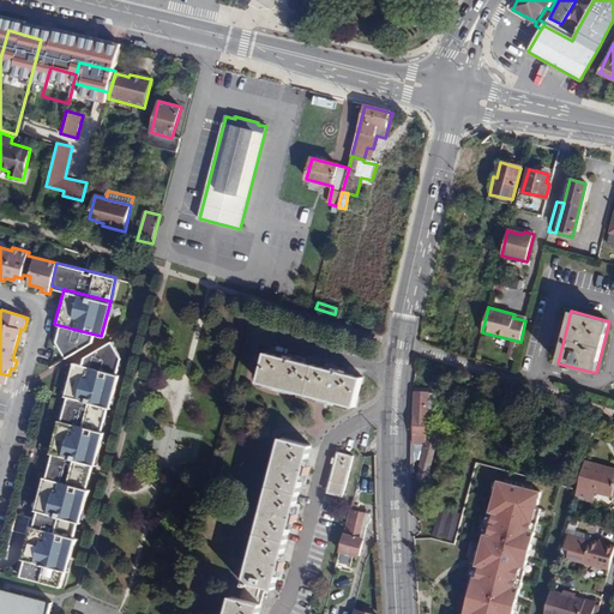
[(356,408),(363,377),(344,372),(344,368),(336,366),(335,369),(296,360),(298,356),(289,354),(288,357),(268,353),(259,383),(356,408)]
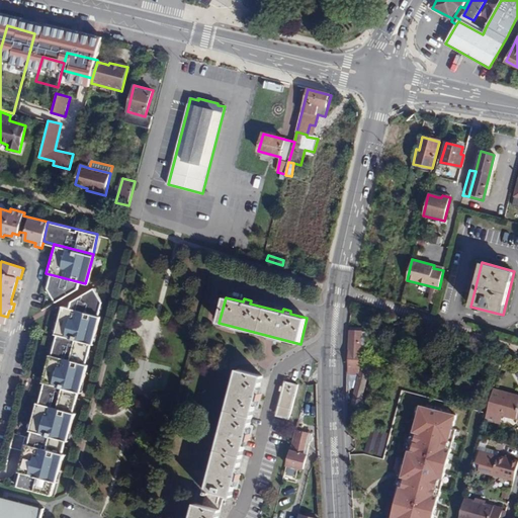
[(56,333),(91,343),(98,316),(64,306),(56,333)]
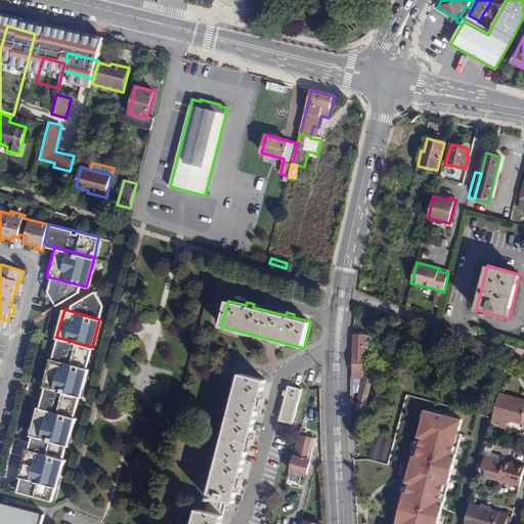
[(365,372),(375,337),(355,336),(354,370),(362,372),(365,372)]
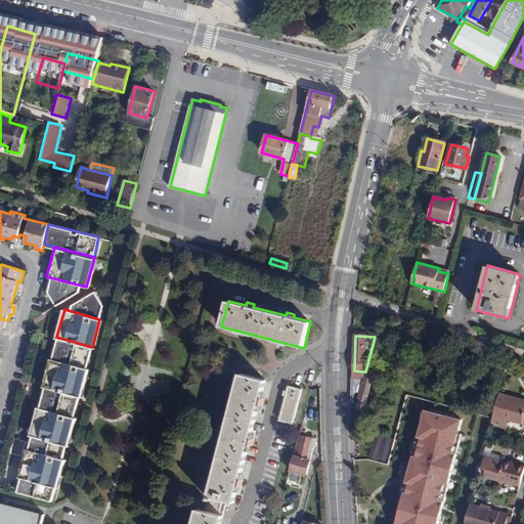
[(80,397),(87,368),(48,359),(42,388),(80,397)]
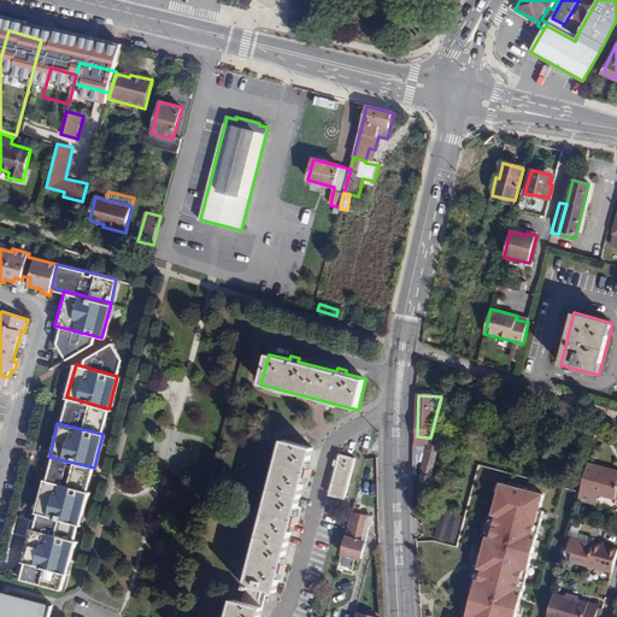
[(450,444),(430,439),(421,481),(429,483),(436,451),(446,453),(450,444)]
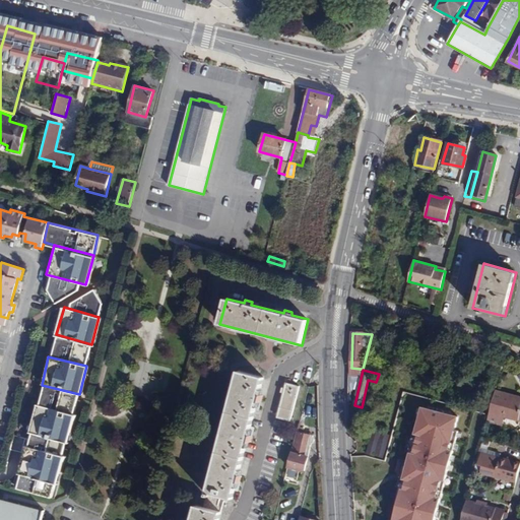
[(260,395),(264,377),(239,371),(207,493),(233,499),(238,481),(241,481),(242,475),(239,474),(248,441),(251,442),(252,435),(250,435),(258,401),(261,402),(262,396),(260,395)]
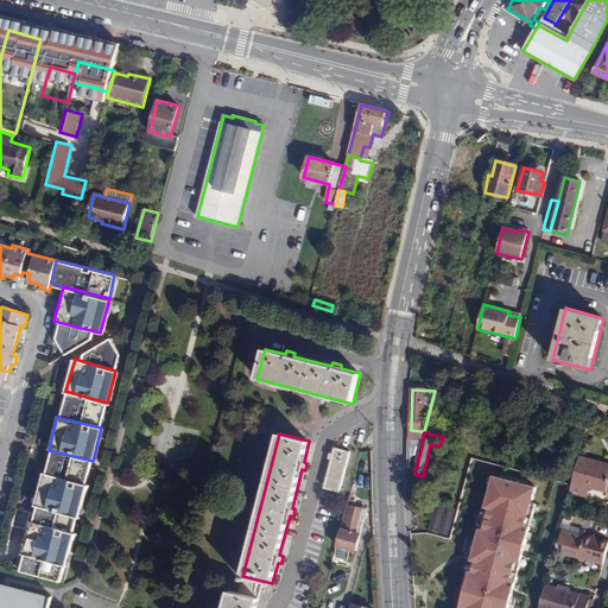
[(340,493),(350,451),(335,448),(324,488),(340,493)]
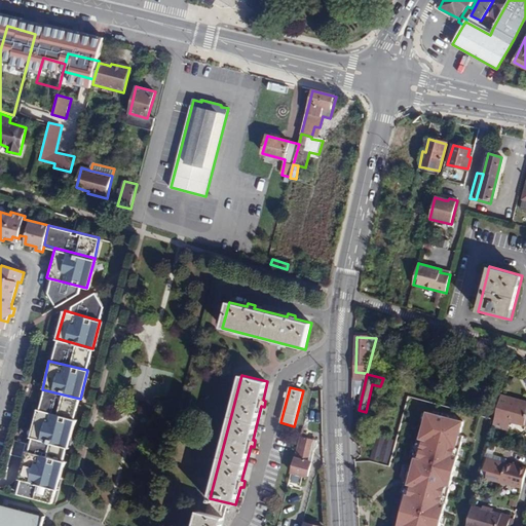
[(525,401),(500,395),(494,419),(524,426),(525,424),(525,401)]
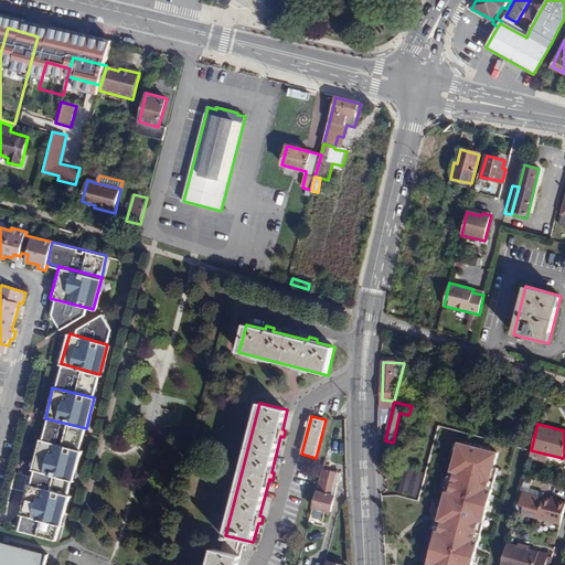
[(78,450),(38,439),(30,469),(71,479),(78,450)]
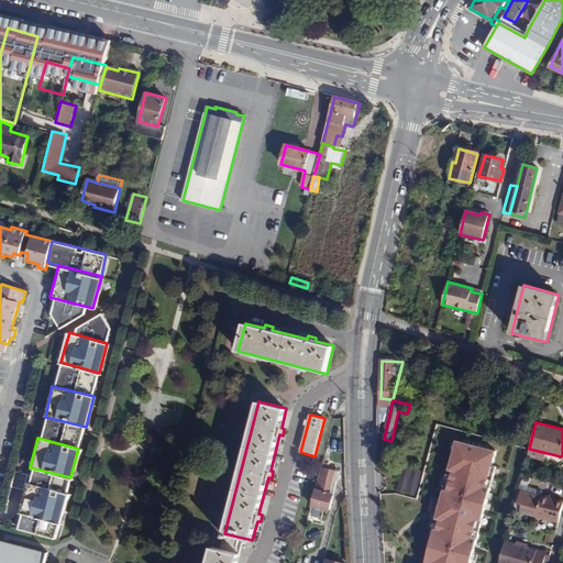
[(493,449),(455,439),(448,471),(451,472),(446,489),(441,488),(432,521),(437,522),(434,529),(431,528),(421,562),(467,562),(488,489),(484,486),(493,449)]
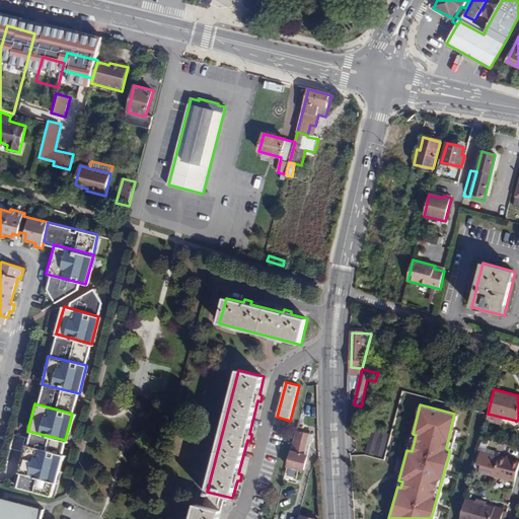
[(309,416),(301,414),(288,466),(304,470),(310,443),(313,441),(314,439),(312,437),(313,435),(303,432),(303,428),(306,429),(309,416)]
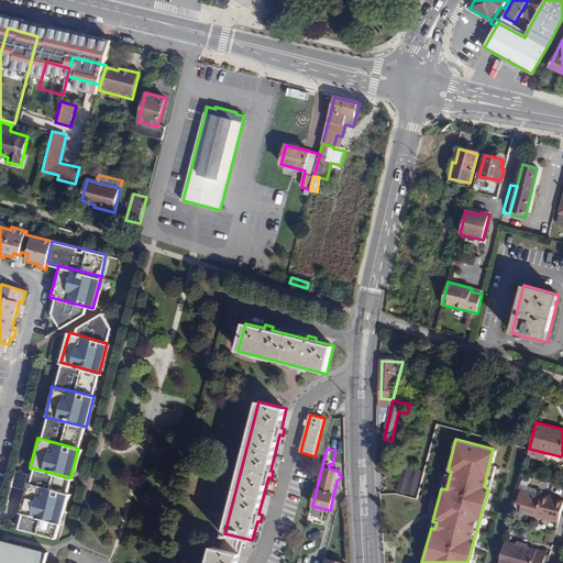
[(419,472),(404,468),(399,489),(415,494),(419,472)]
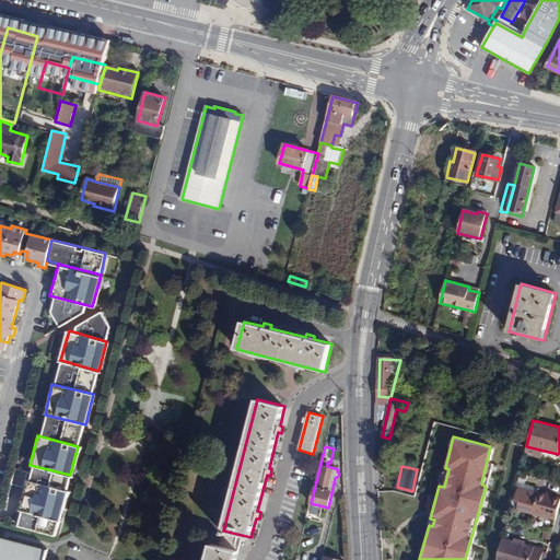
[(60,521),(68,491),(25,480),(18,510),(60,521)]
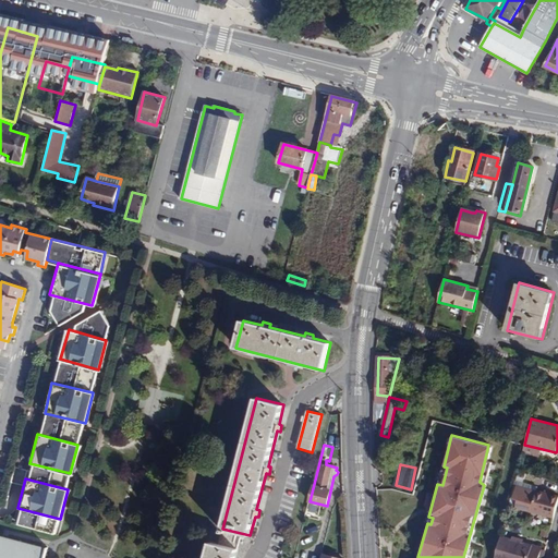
[(533,492),(517,487),(513,499),(520,501),(530,504),(533,492)]
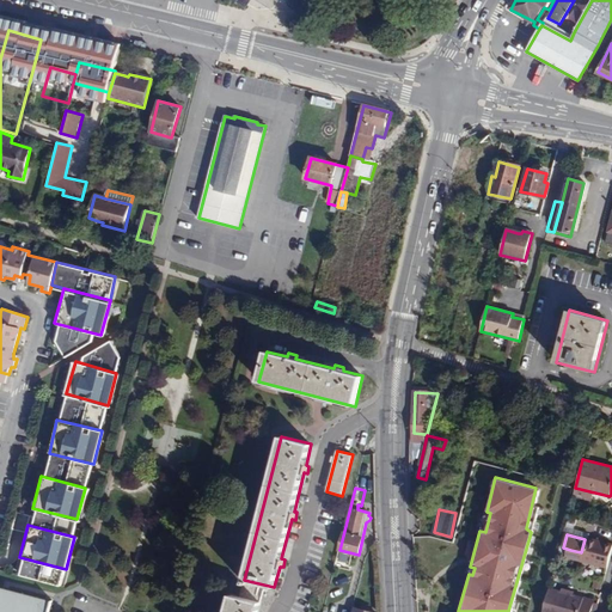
[(611,555),(611,544),(588,539),(583,562),(609,568),(611,555)]
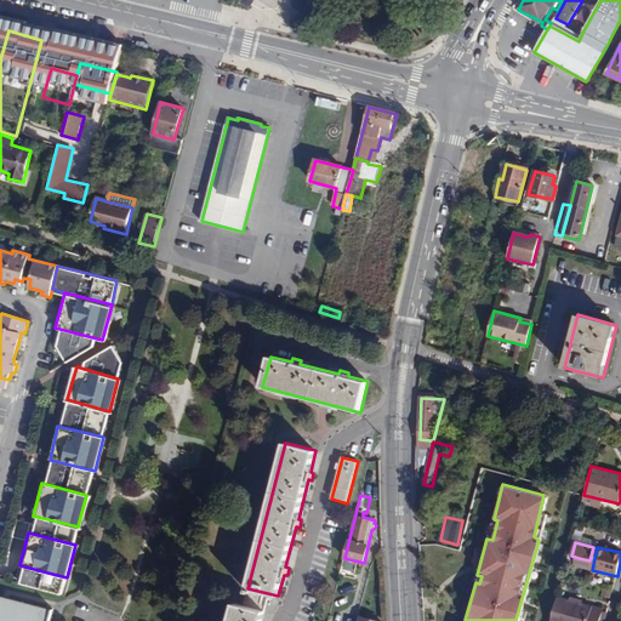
[(49,620),(52,610),(28,604),(0,596),(0,620),(49,620)]
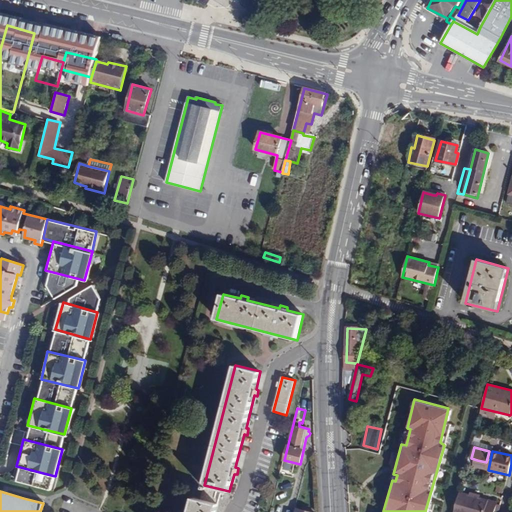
[(459,493),(454,511),(495,511),(498,503),(459,493)]
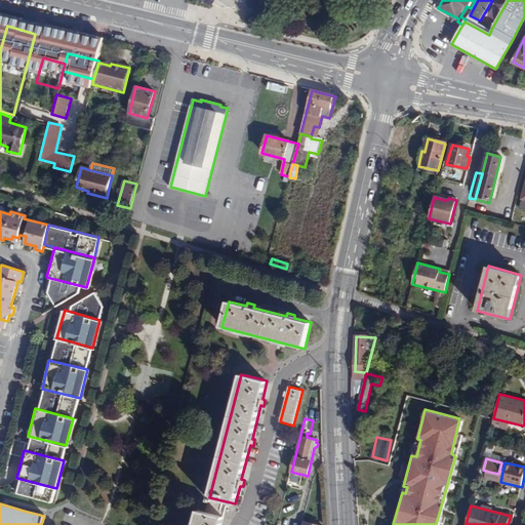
[(221,524),(224,517),(198,510),(194,524),(221,524)]
